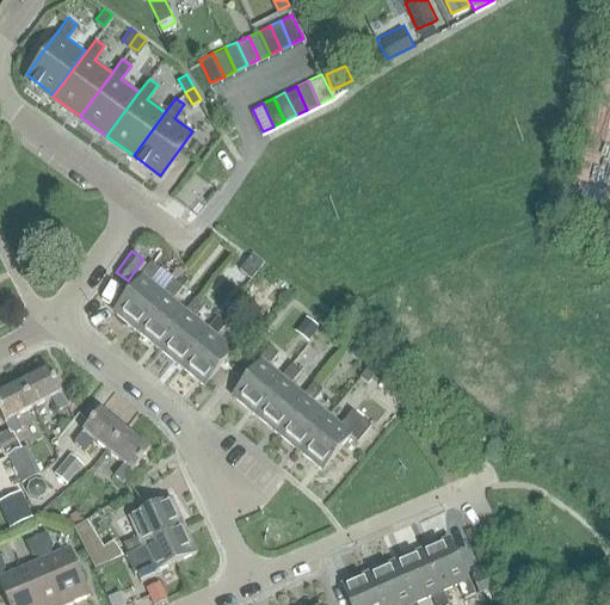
[(252,251),(240,267),(251,276),(264,259),(252,251)]
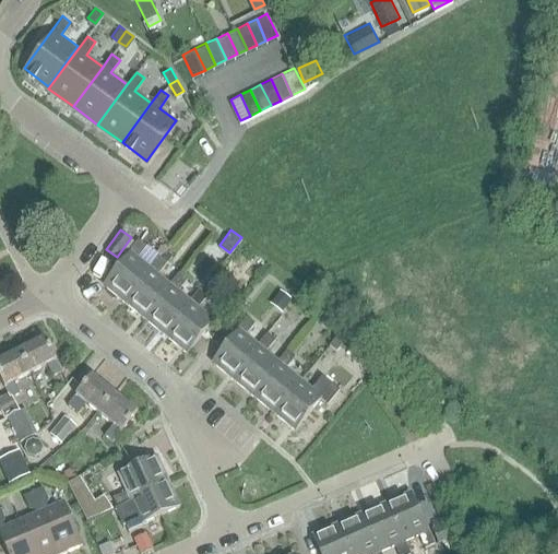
[(104,283),(125,299),(152,266),(150,263),(138,255),(146,244),(139,237),(129,249),(130,250),(104,283)]
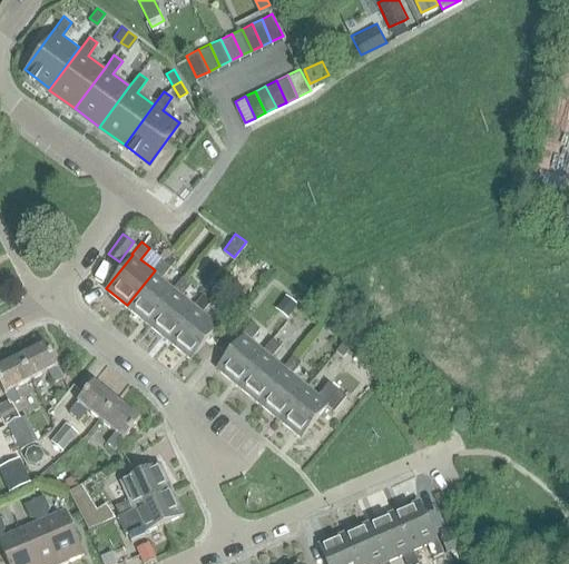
[(162,257),(153,268),(155,270),(127,305),(148,322),(176,288),(174,285),(162,276),(170,265),(162,257)]
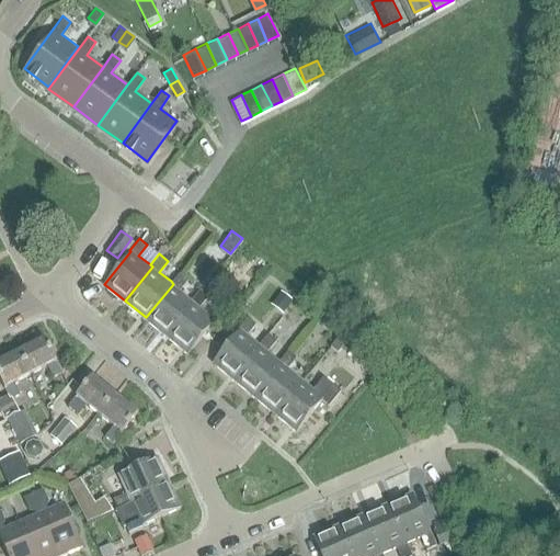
[(180,270),(171,281),(173,284),(146,317),(167,335),(194,301),(191,298),(180,288),(189,278),(180,270)]
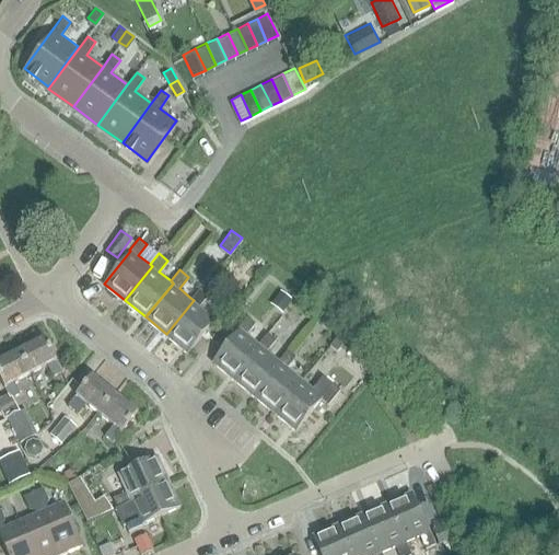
[(222,284),(212,276),(204,288),(212,296),(222,284)]
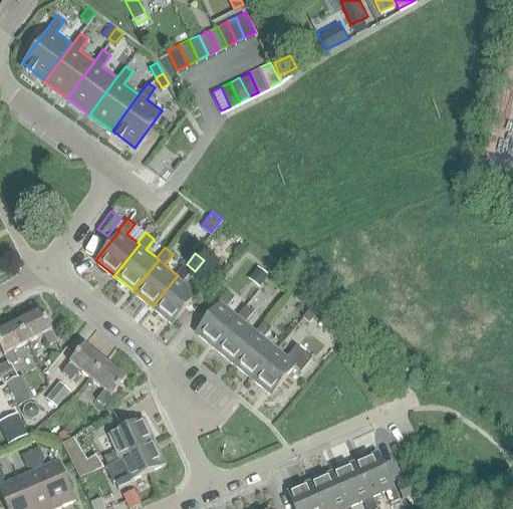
[(183,262),(175,273),(178,275),(153,306),(172,321),(197,290),(183,279),(192,269),(183,262)]
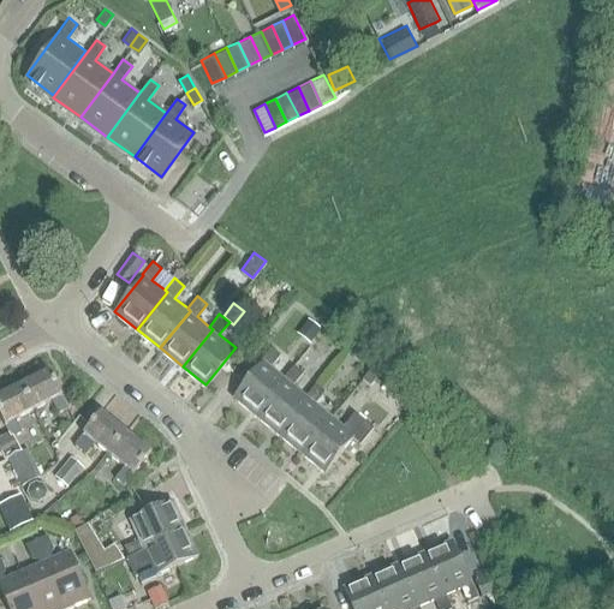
[(361,340),(353,350),(368,360),(375,352),(361,340)]
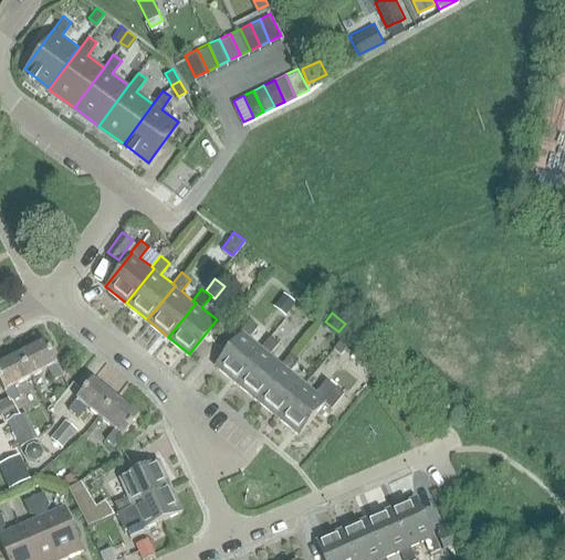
[(264,347),(261,345),(250,335),(259,324),(250,317),(240,329),(242,331),(216,363),(237,380),(264,347)]
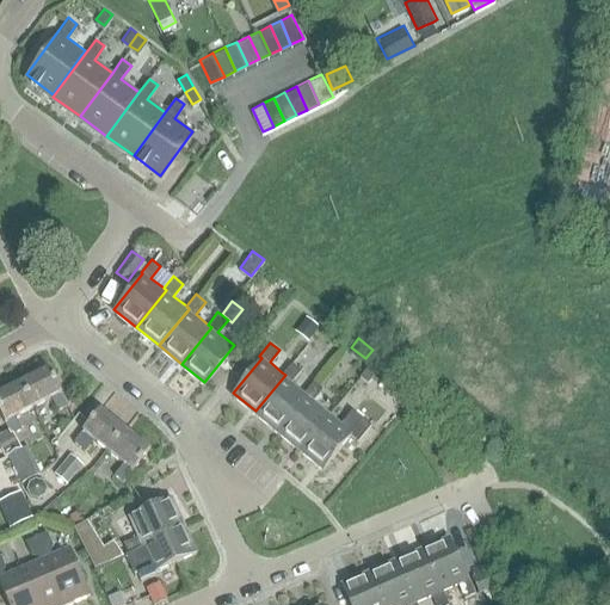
[(291,360),(282,372),(285,375),(256,411),(277,430),(307,393),(305,390),(291,380),(301,369),(291,360)]
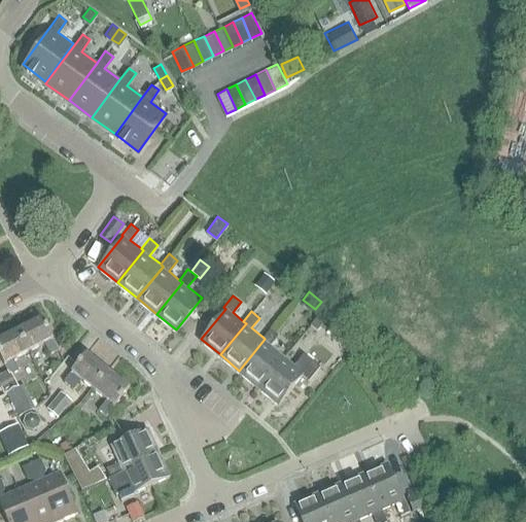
[(317,327),(323,319),(317,314),(311,322),(317,327)]
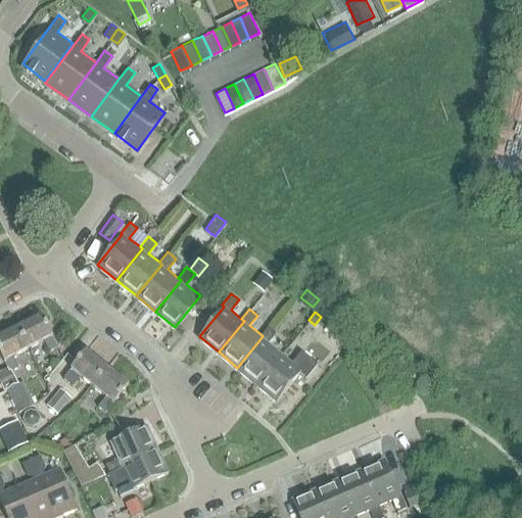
[(17,325),(29,346),(44,338),(49,348),(58,344),(42,313),(17,325)]
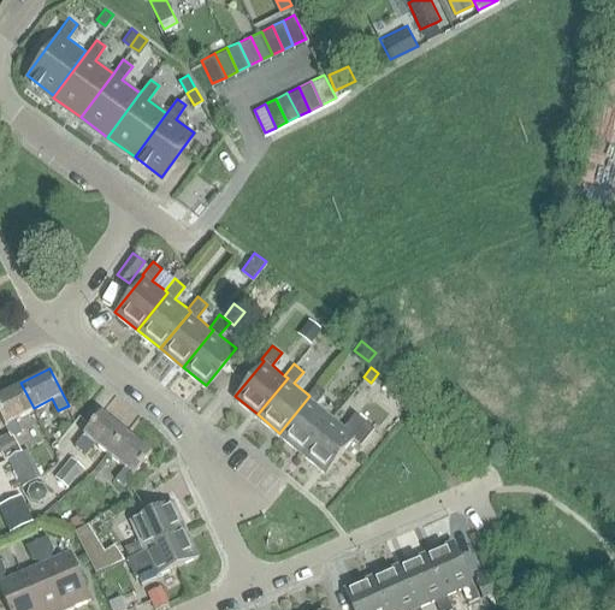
[(317,382),(307,394),(309,396),(279,433),(302,451),(332,415),(317,401),(326,390),(317,382)]
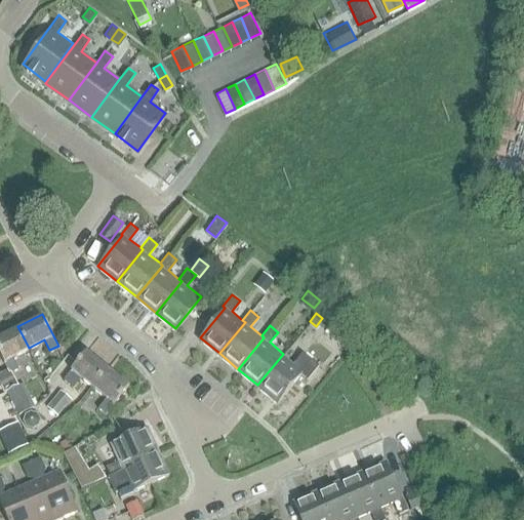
[(0,334),(0,352),(9,370),(18,365),(13,356),(29,348),(17,326),(0,334)]
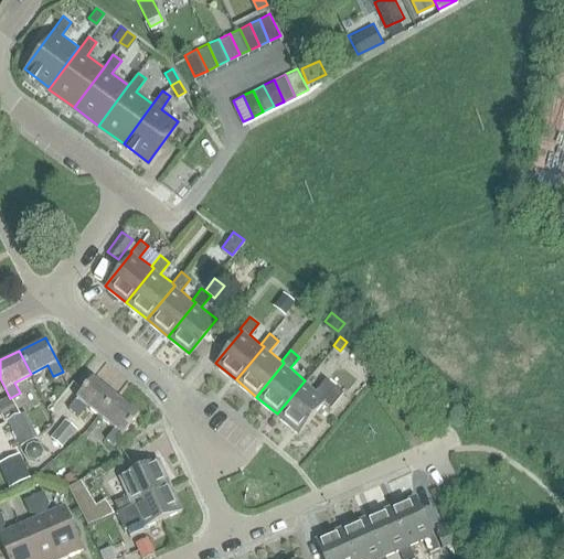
[(87,404),(100,415),(116,394),(93,375),(68,406),(80,414),(87,404)]
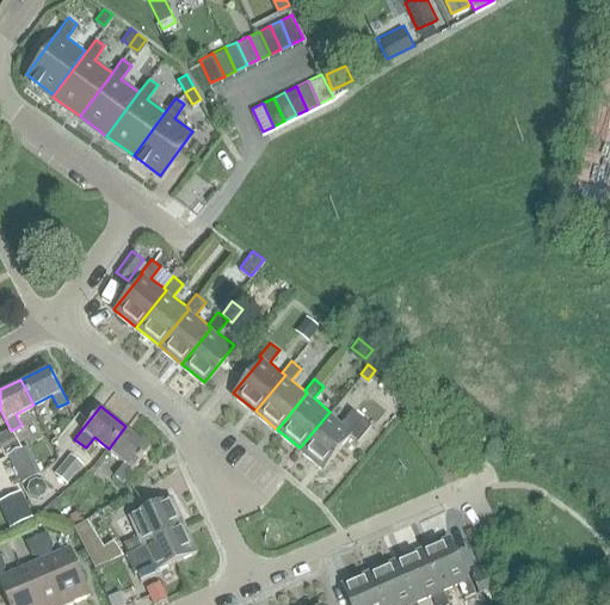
[(342,421),(330,412),(300,448),(322,467),(350,433),(358,439),(371,424),(352,408),(342,421)]
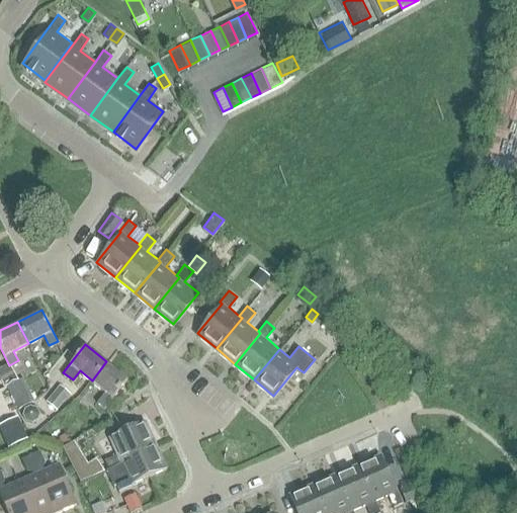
[(127,378),(106,361),(92,380),(104,391),(97,400),(105,406),(127,378)]
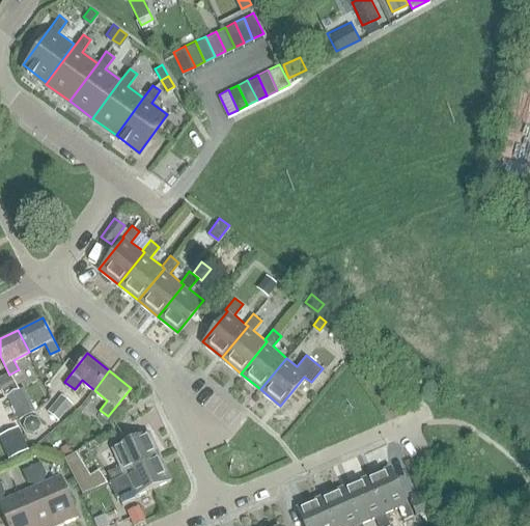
[(35,408),(23,384),(6,392),(19,416),(35,408)]
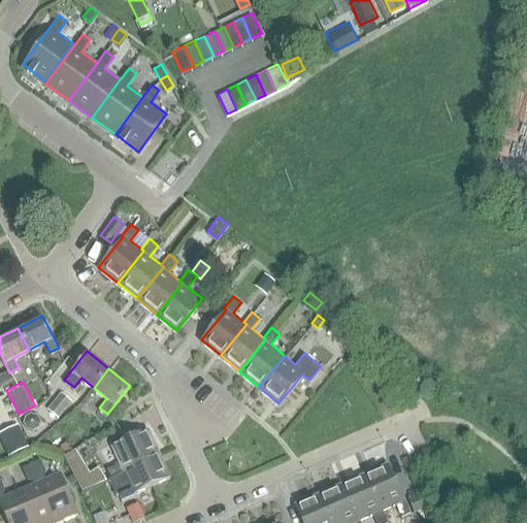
[(58,416),(72,399),(61,389),(46,405),(58,416)]
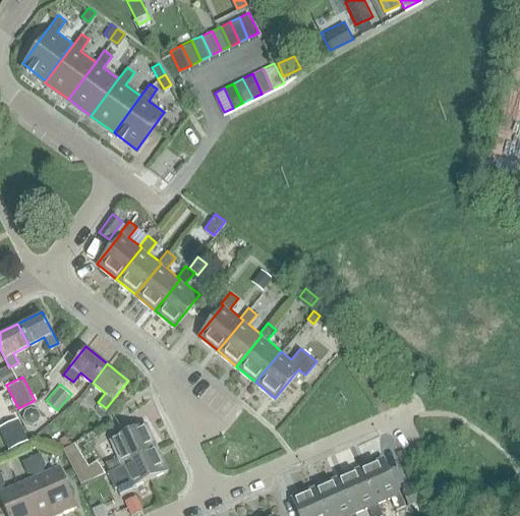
[(0,424),(0,430),(8,448),(29,438),(17,416),(0,424)]
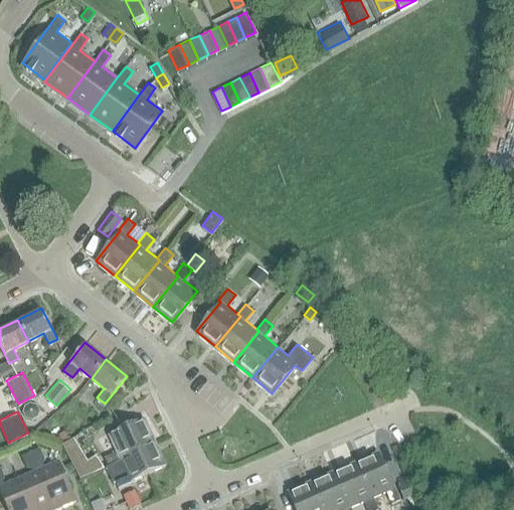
[(109,465),(120,460),(121,460),(119,457),(155,441),(145,417),(109,435),(116,450),(104,456),(109,465)]
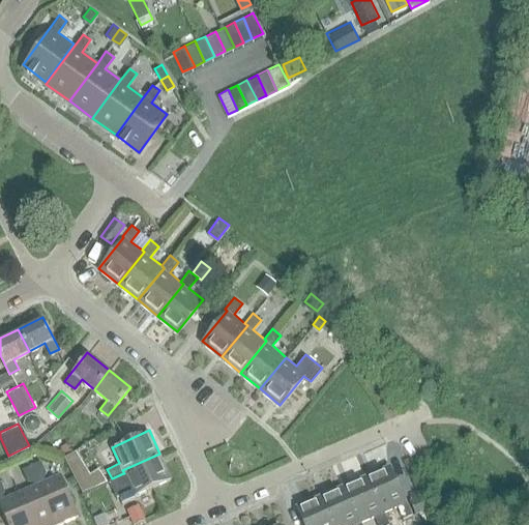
[(80,451),(91,468),(111,455),(100,438),(80,451)]
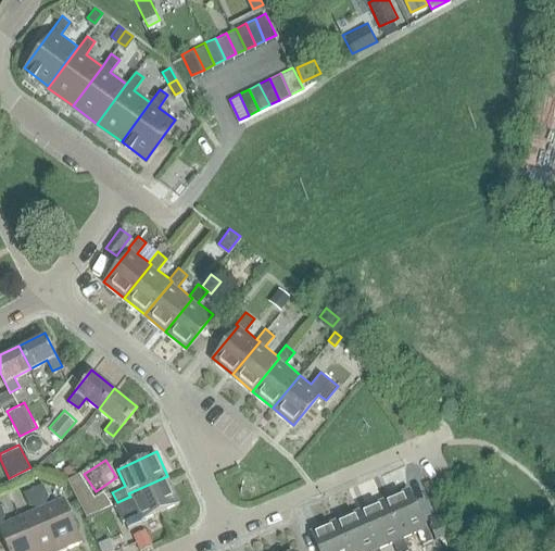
[(178,500),(167,476),(128,493),(130,497),(129,497),(136,510),(123,515),(128,526),(141,520),(140,517),(178,500)]
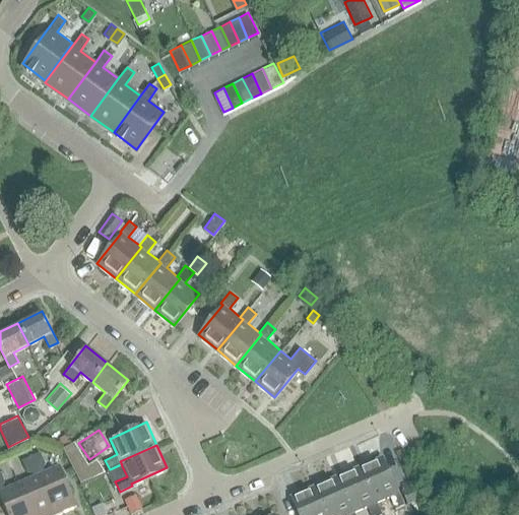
[(30,455),(54,512),(75,504),(59,463),(43,469),(42,466),(45,462),(40,451),(30,455)]
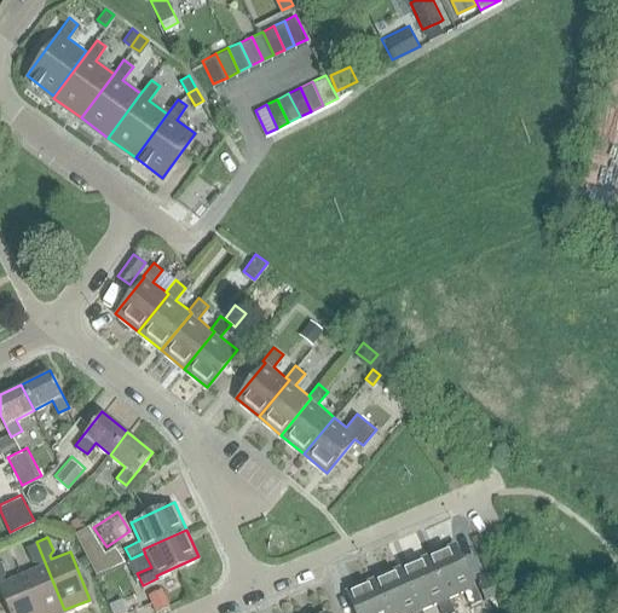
[(38,565),(21,572),(38,612),(57,612),(64,609),(36,542),(26,547),(30,560),(36,561),(38,565)]
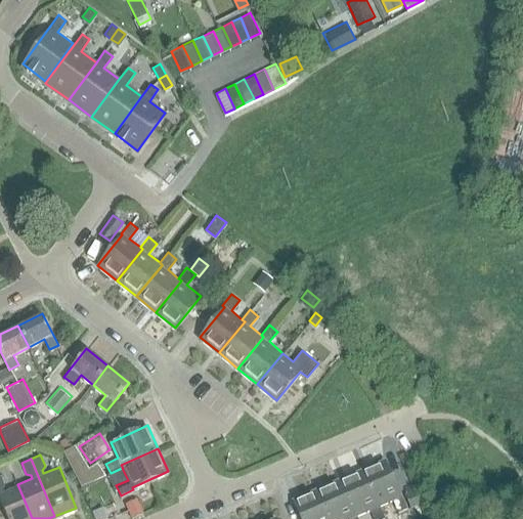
[(384,459),(361,469),(378,506),(380,505),(393,499),(398,511),(407,507),(401,493),(399,493),(384,459)]
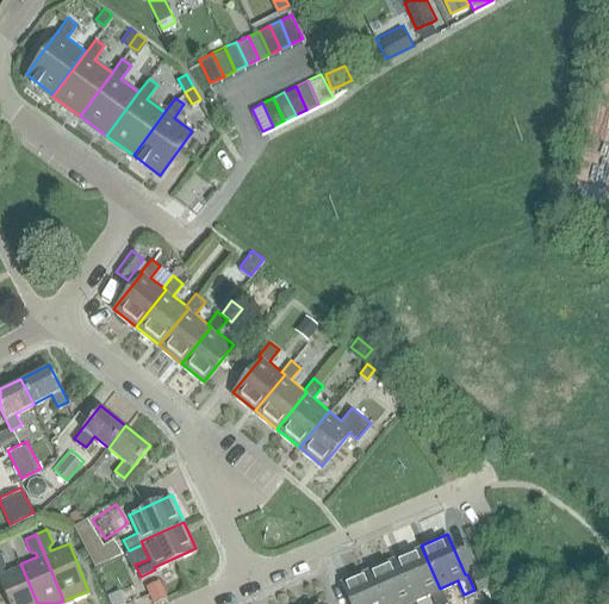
[(421,546),(395,556),(412,599),(416,598),(432,592),(436,603),(442,603),(448,602),(442,587),(440,589),(421,546)]
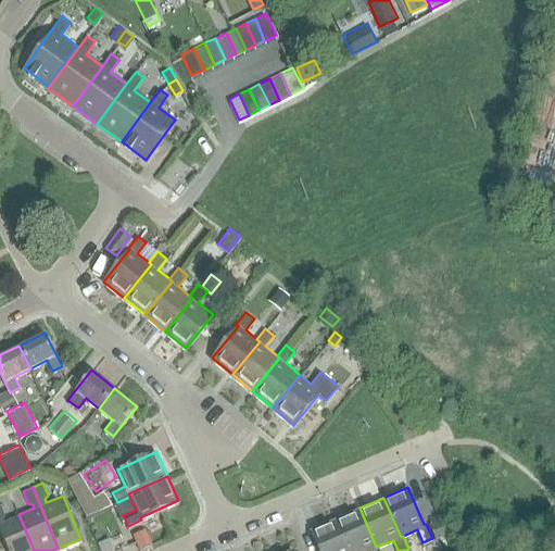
[(0,531),(8,550),(34,550),(19,514),(2,521),(1,517),(4,514),(0,503),(0,531)]
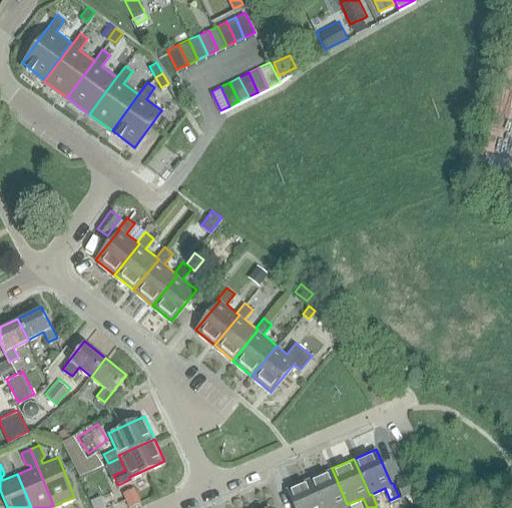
[(309,478),(322,507),(338,507),(341,507),(340,507),(352,507),(350,503),(347,504),(332,468),(309,478)]
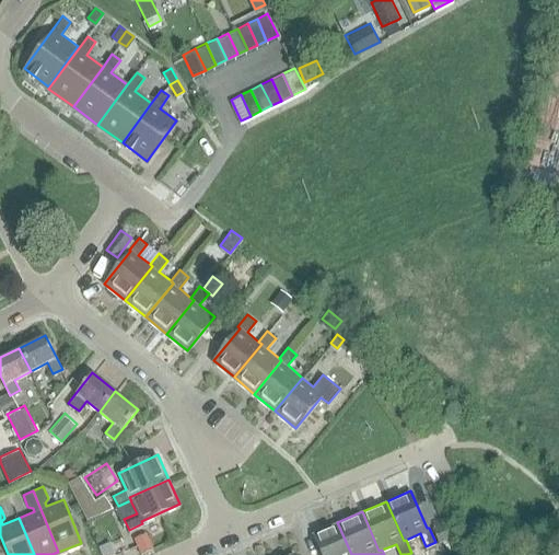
[(450,536),(440,513),(431,517),(434,525),(432,525),(439,541),(450,536)]
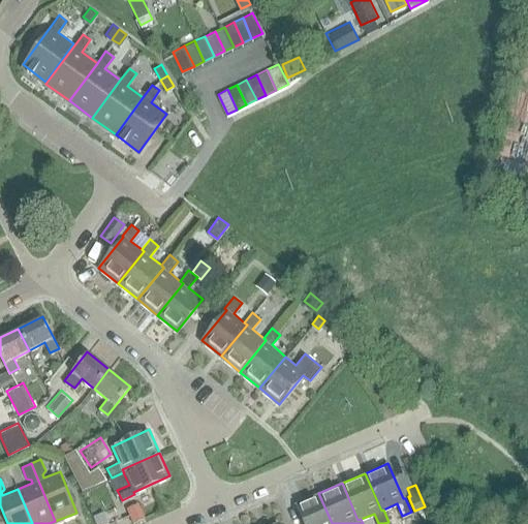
[(296,503),(304,523),(332,523),(318,493),(296,503)]
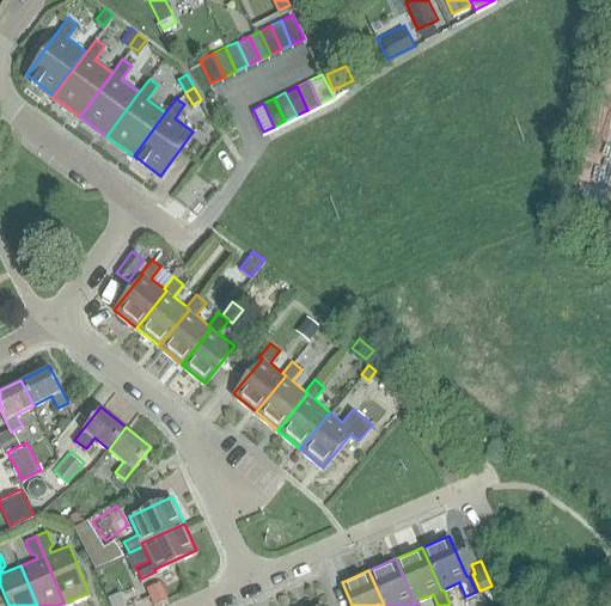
[(160,579),(146,586),(154,603),(169,597),(160,579)]
